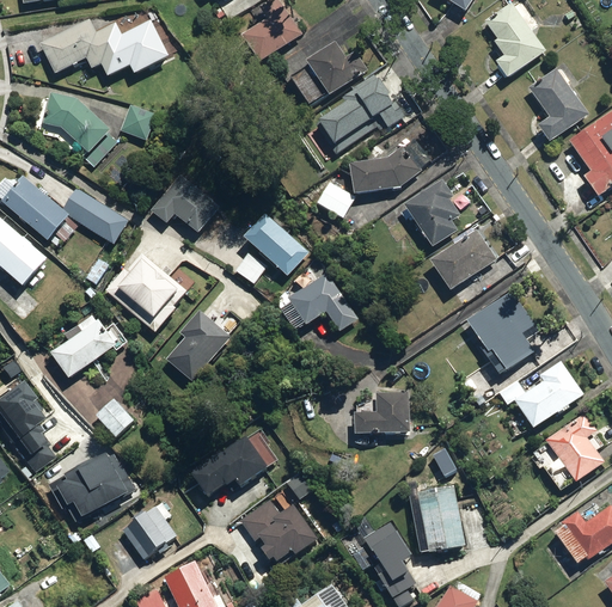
[(261,62),(303,31),(279,0),(273,0),(255,14),(259,20),(239,36),(261,62)]
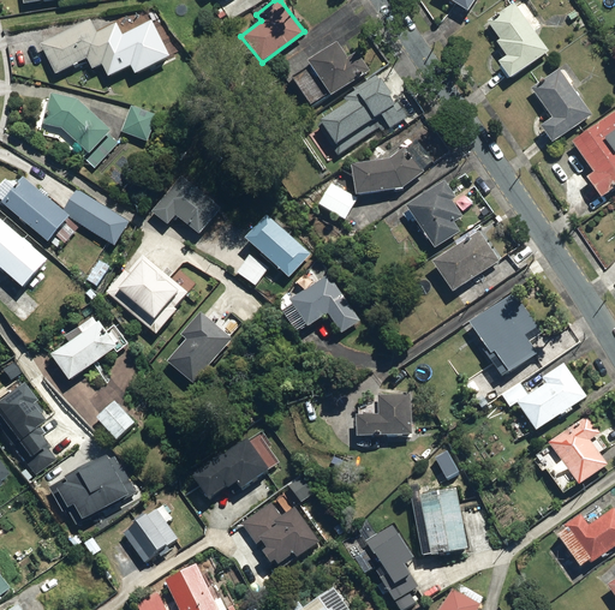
[(449,0),(469,12),(476,0),(449,0)]
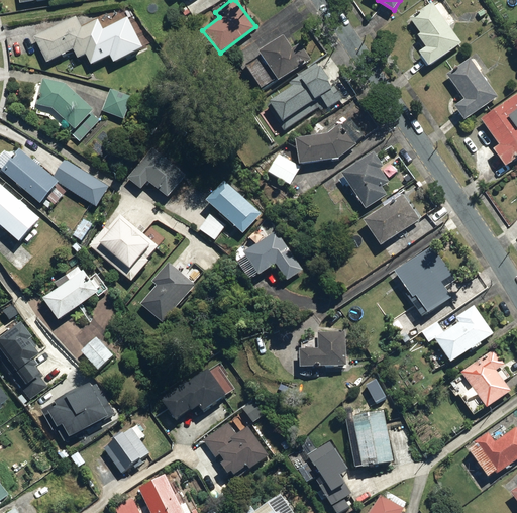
[(457,20),(449,11),(442,0),(436,0),(434,2),(433,0),(431,0),(409,16),(420,31),(416,34),(425,46),(418,52),(429,66),(461,41),(449,26),(457,20)]
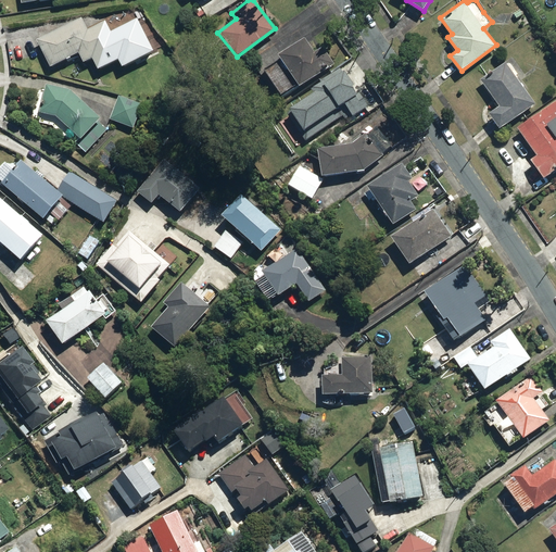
[(81,16),(36,38),(49,65),(78,51),(84,63),(91,59),(98,70),(118,60),(122,67),(154,52),(137,17),(110,30),(104,21),(87,28),(81,16)]
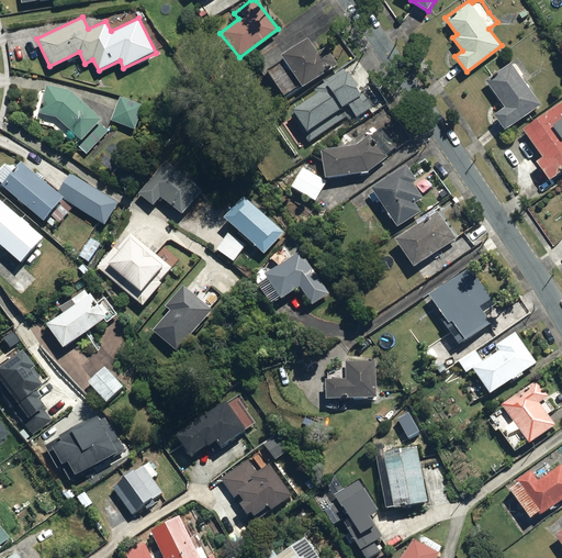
[(312,34),(281,55),(303,87),(334,66),(312,34)]
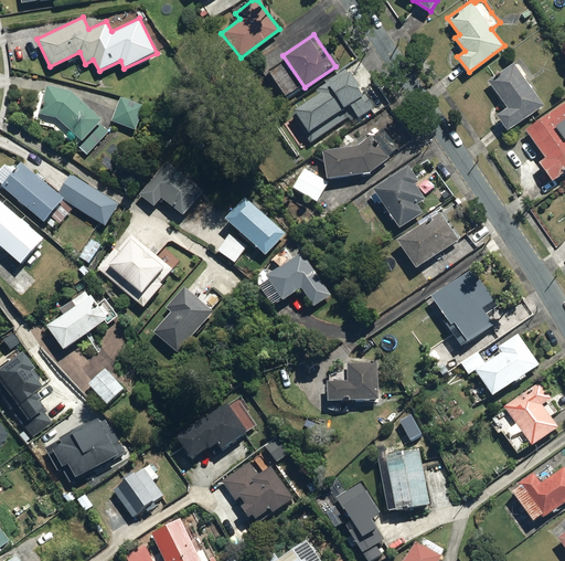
[(508,108),(497,116),(508,130),(544,104),(512,61),(487,80),(508,108)]
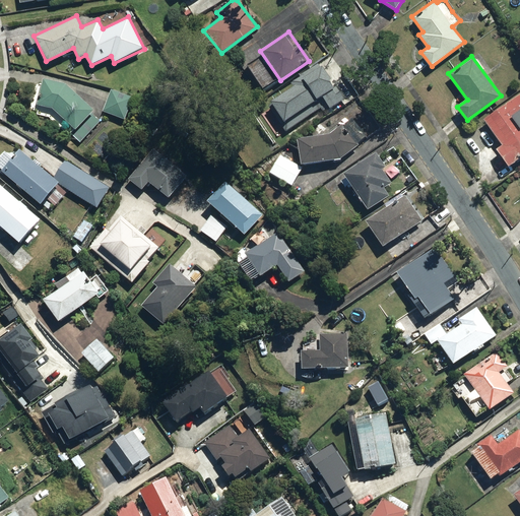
[(338,94),(316,62),(299,74),(300,76),(291,82),(295,86),(264,107),(282,133),(338,94)]
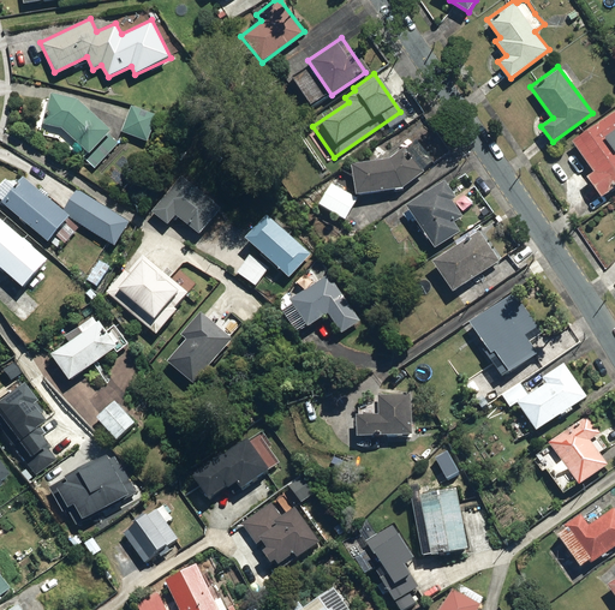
[(82,100),(49,91),(43,124),(61,126),(89,154),(85,159),(93,166),(119,139),(111,132),(82,100)]
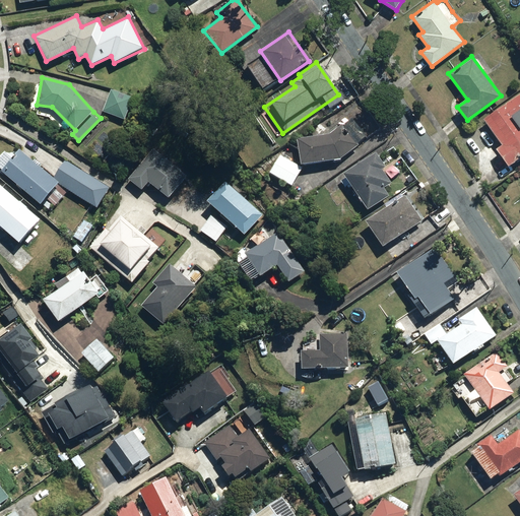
[(130,93),(110,87),(102,112),(122,119),(130,93)]
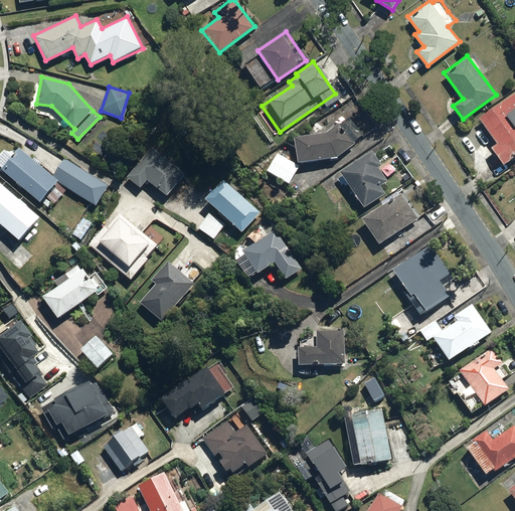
[(514,91),(479,120),(497,143),(491,147),(504,165),(514,156),(514,91)]
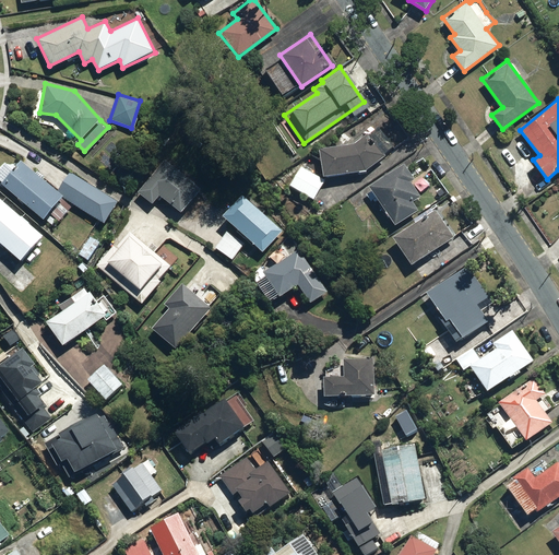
[(367,129),(351,142),(319,146),(322,176),(367,169),(385,154),(367,129)]
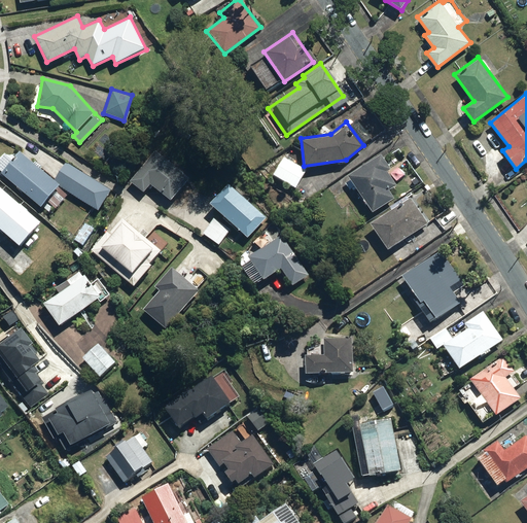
[(188,176),(155,148),(130,181),(143,193),(151,183),(169,198),(188,176)]
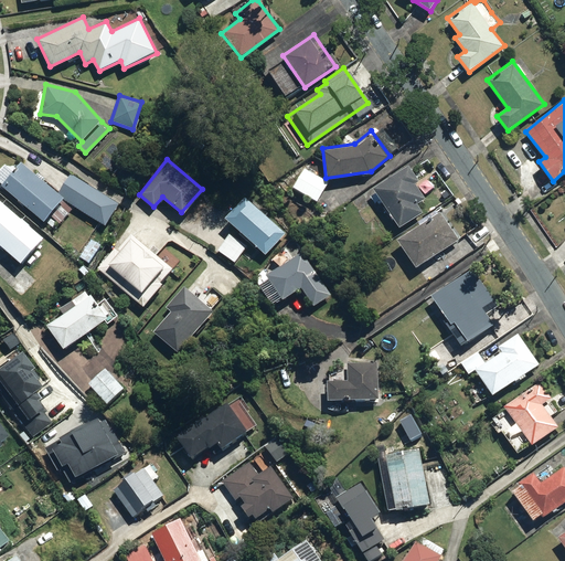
[(64,200),(20,160),(11,169),(13,171),(0,186),(42,223),(64,200)]
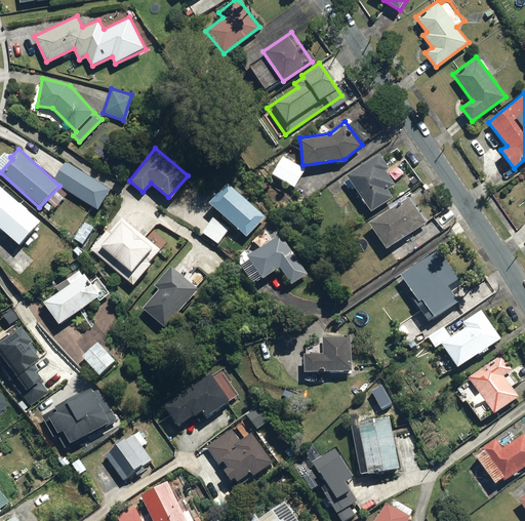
[(381,153),(347,174),(370,212),(393,198),(387,189),(395,184),(386,169),(390,166),(381,153)]
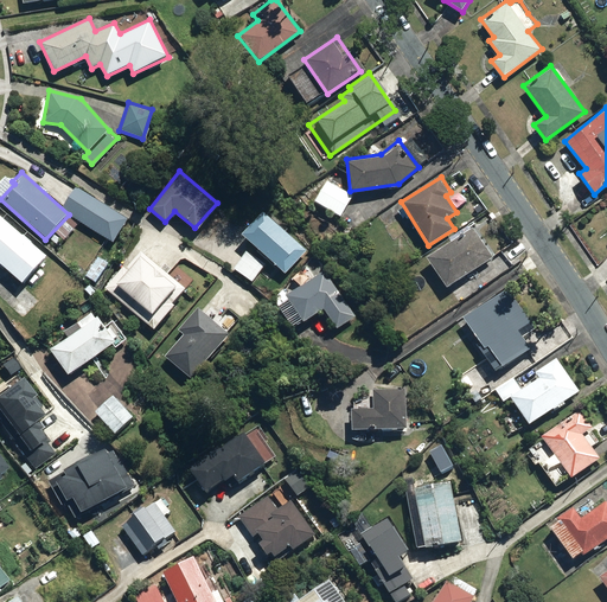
[(353,193),(327,178),(313,199),(339,216),(353,193)]
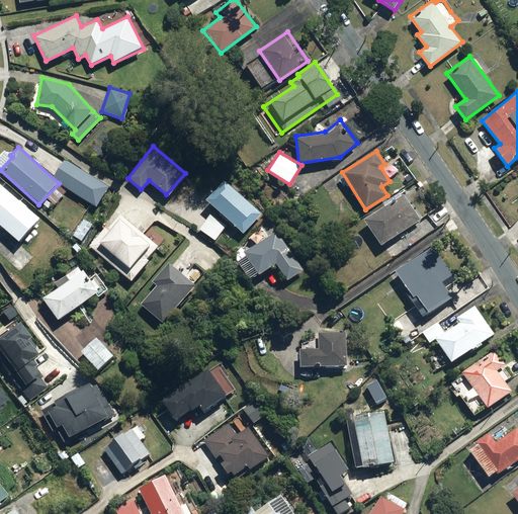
[(262,211),(226,182),(207,203),(243,234),(262,211)]
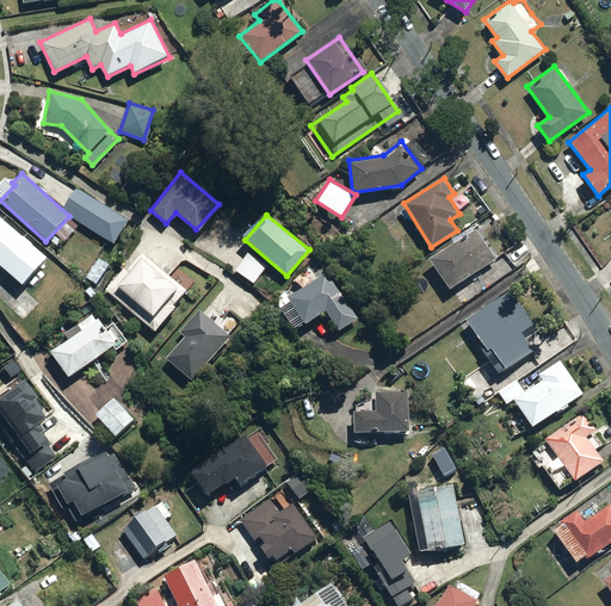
[(0,264),(23,285),(48,258),(1,216),(0,217),(0,264)]
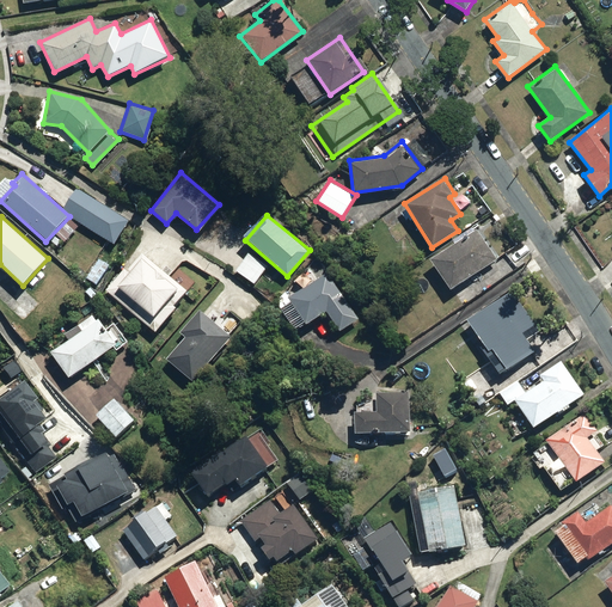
[(497,257),(476,227),(429,261),(451,290),(497,257)]
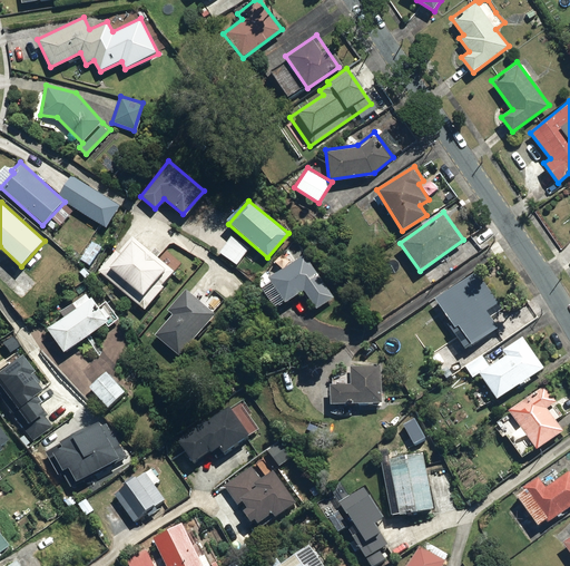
[(131,233),(99,269),(145,309),(177,272),(131,233)]
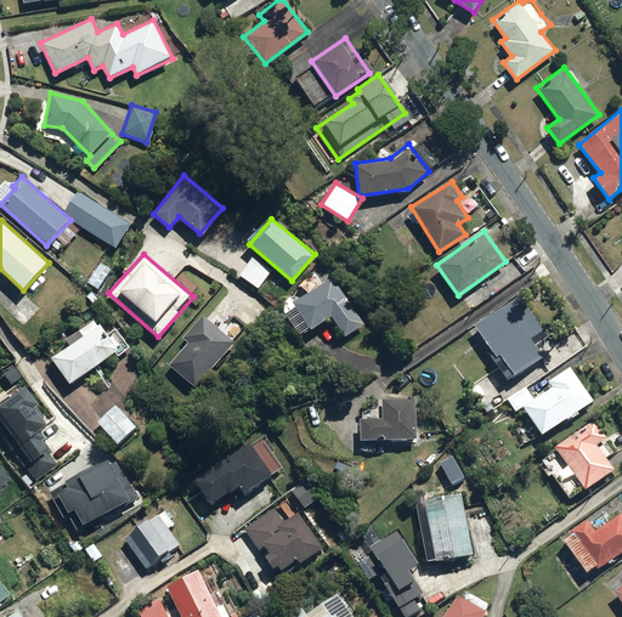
[(271,269),(253,254),(239,273),(258,287),(271,269)]
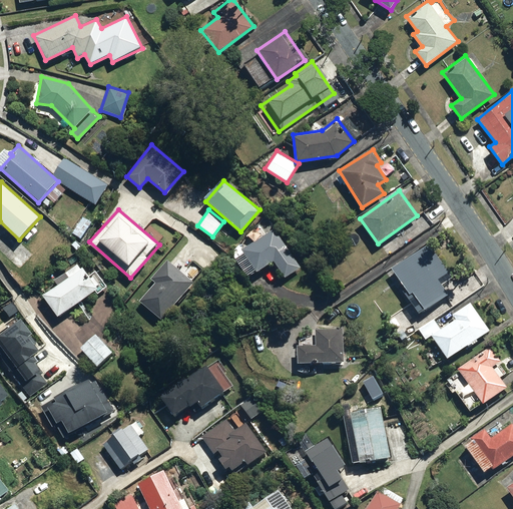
[(93,221),(84,214),(70,231),(79,238),(93,221)]
